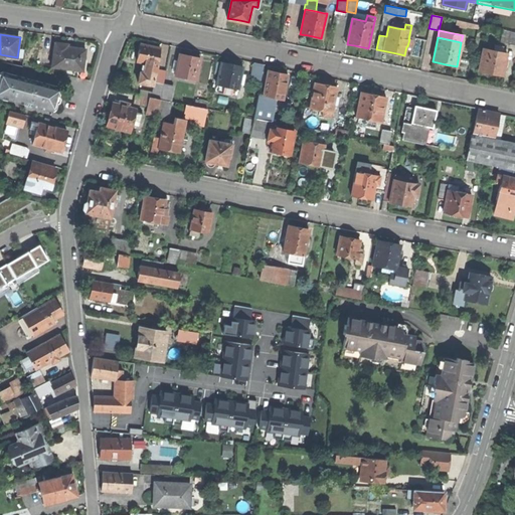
[(83,58),(86,49),(72,47),(72,49),(69,48),(67,48),(67,44),(55,42),(51,66),(79,70),(81,58),(83,58)]
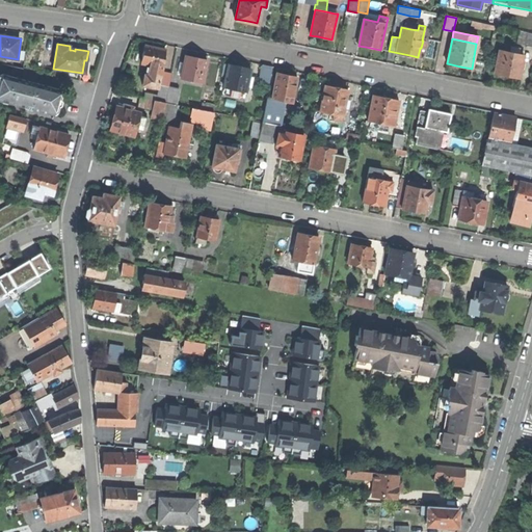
[(151,64),(162,67),(165,50),(145,46),(143,56),(141,63),(151,64)]
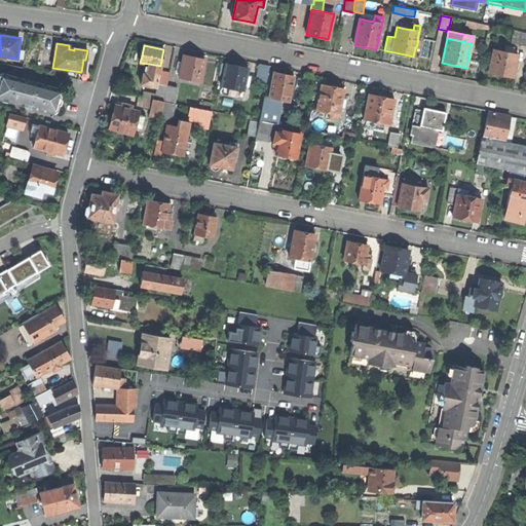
[(514,77),(518,54),(493,49),(489,73),(501,75),(514,77)]
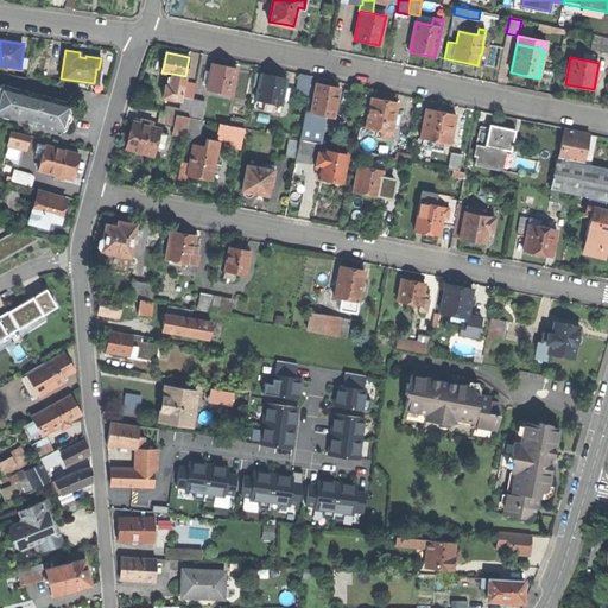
[(213,64),(207,89),(232,94),(236,69),(228,67),(213,64)]
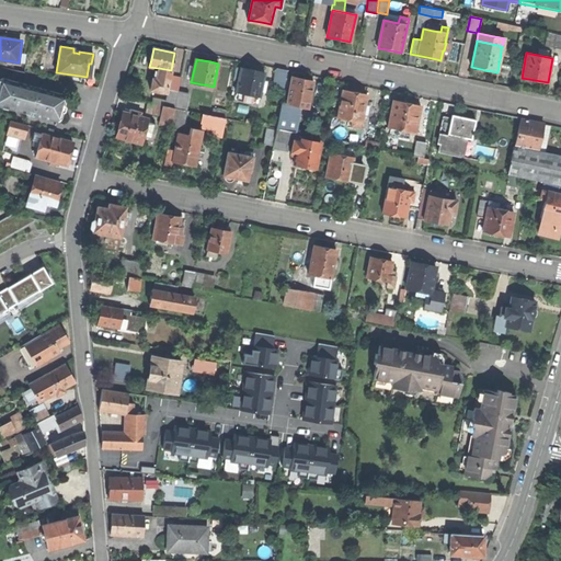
[(256,70),(242,67),(237,91),(260,96),(265,72),(256,70)]
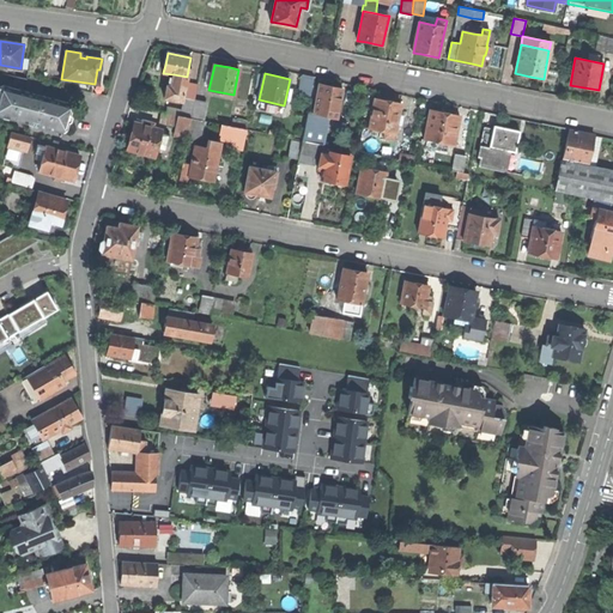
[(186,85),(187,77),(174,74),(171,87),(167,86),(164,97),(182,101),(183,97),(186,85)]
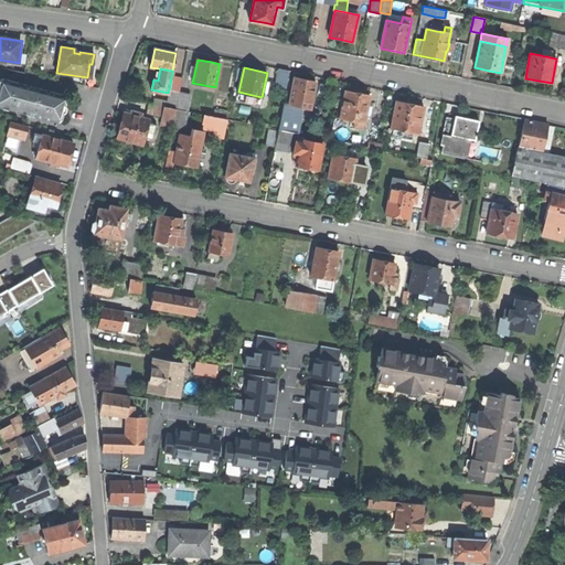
[(290,71),(279,68),(276,85),(287,87),(290,71)]
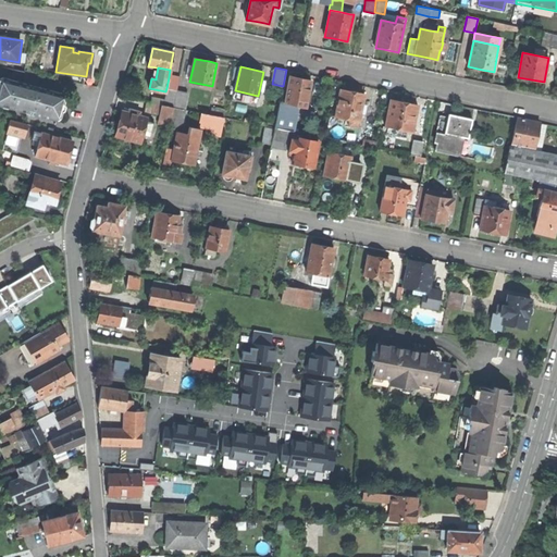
[(281,100),(275,126),(292,130),(295,130),(299,106),(307,107),(312,79),(304,77),(292,75),(286,101),(281,100)]
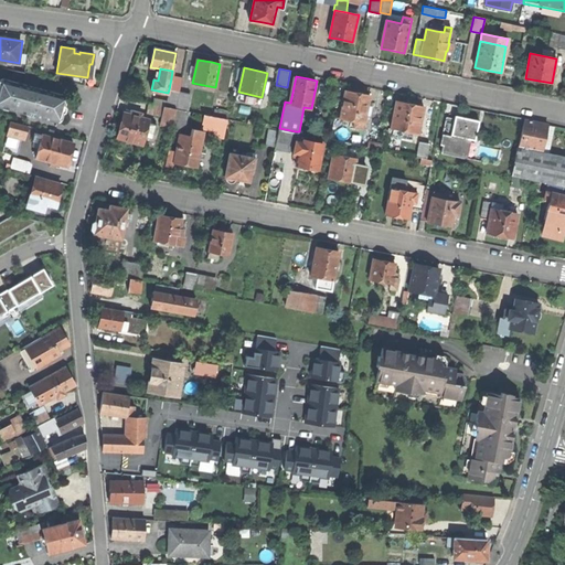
[(182,81),(171,78),(169,89),(170,89),(180,91),(182,81)]
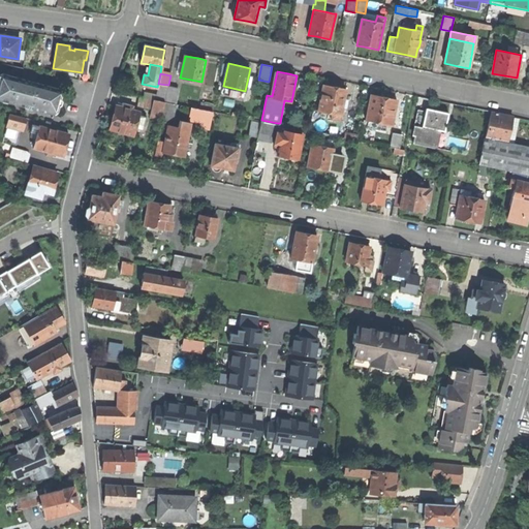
[(60,90),(2,74),(0,83),(0,100),(54,116),(57,102),(60,90)]
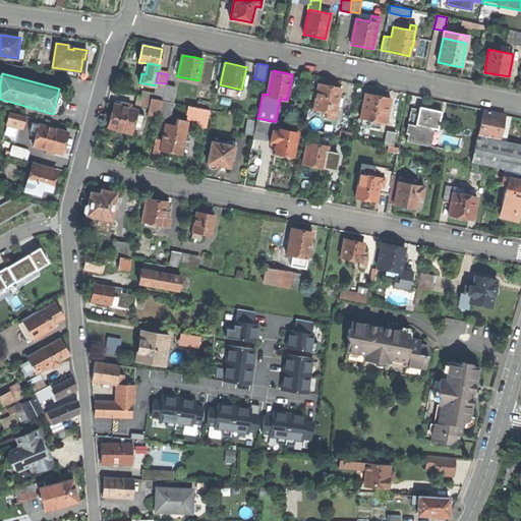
[(155,93),(154,98),(163,100),(166,83),(157,82),(155,93)]
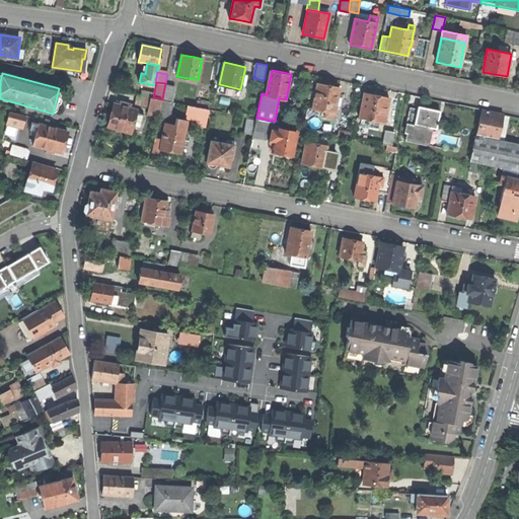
[(327,84),(317,82),(312,107),(325,109),(324,116),(334,117),(335,112),(340,86),(327,84)]
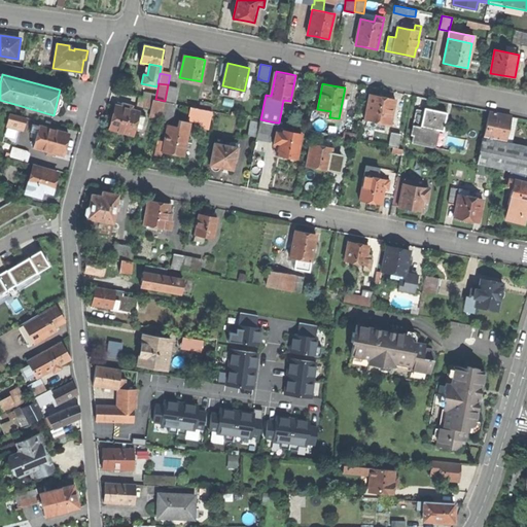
[(178,86),(168,84),(165,101),(173,103),(174,103),(178,86)]
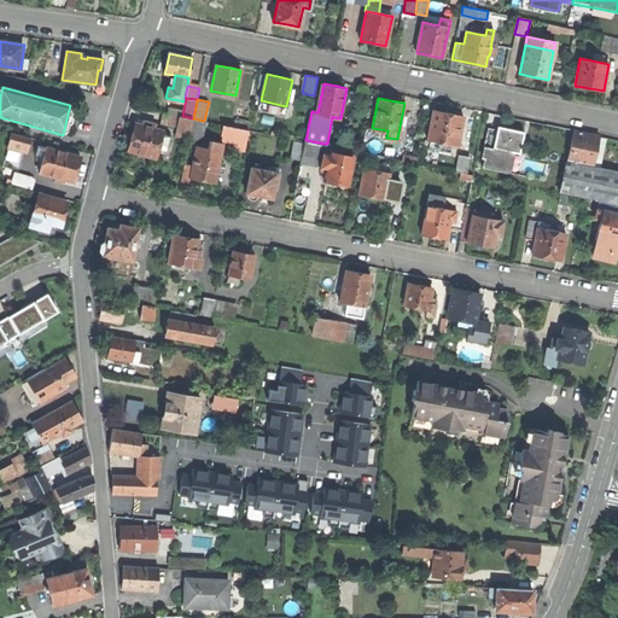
[(435,110),(429,139),(458,145),(464,116),(450,114),(435,110)]
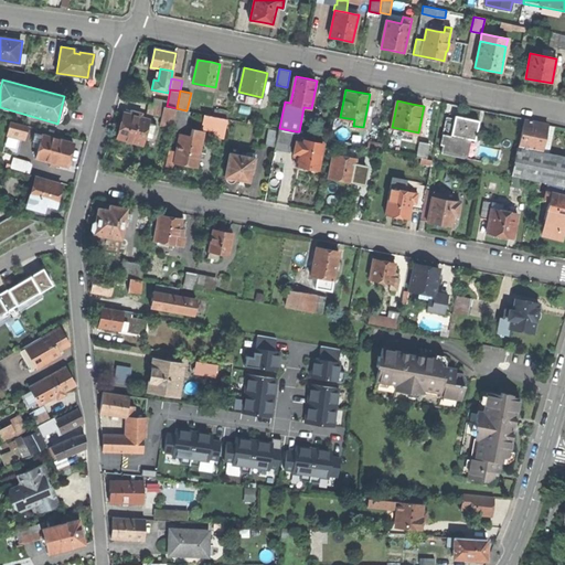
[(162,116),(174,118),(177,108),(167,106),(153,104),(149,103),(147,113),(162,116)]
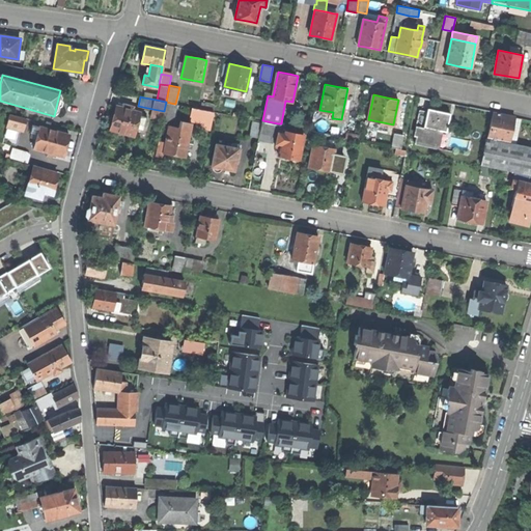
[(162,122),(170,123),(174,104),(166,102),(164,111),(163,118),(162,122)]
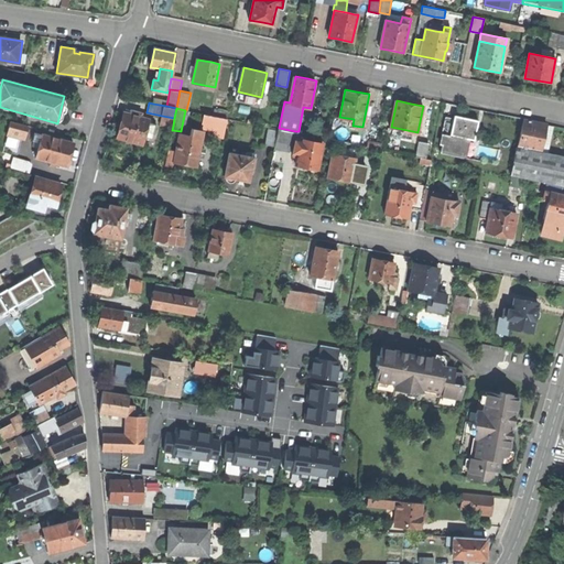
[(141,114),(130,110),(130,115),(123,112),(121,120),(117,138),(142,143),(145,130),(152,132),(154,125),(148,122),(148,119),(140,117),(141,114)]
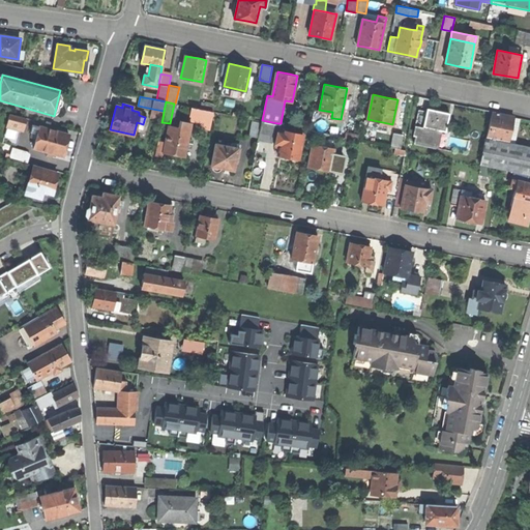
[(214,111),(192,106),(189,117),(195,119),(200,120),(199,125),(210,128),(214,111)]
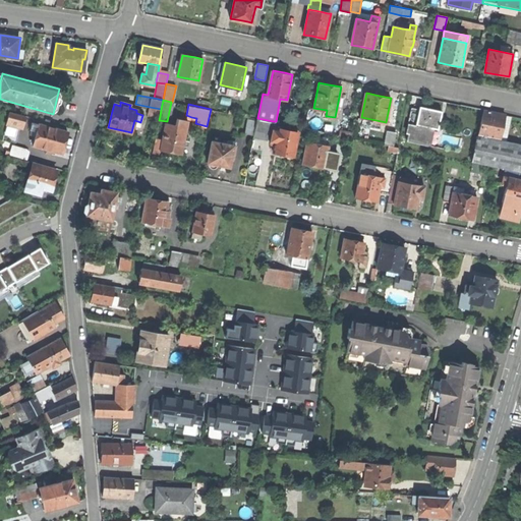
[(160,116),(161,109),(150,107),(148,114),(160,116)]
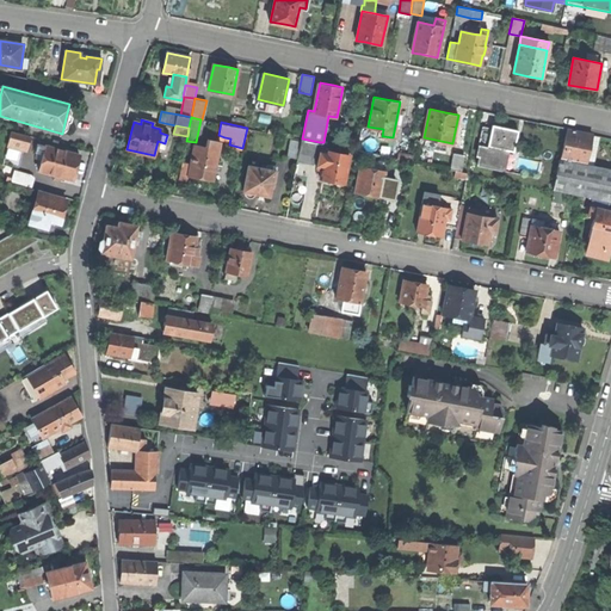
[(487,146),(505,150),(512,152),(517,131),(508,129),(492,125),(492,130),(487,146)]
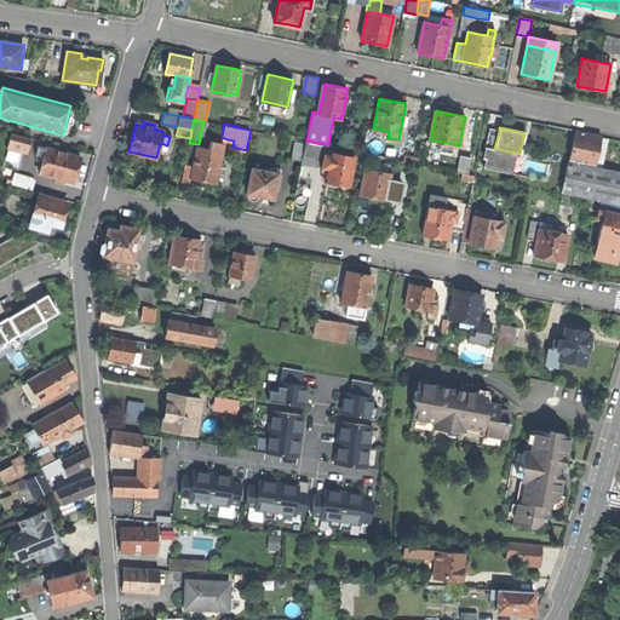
[(484,148),(488,149),(488,148),(494,150),(494,148),(499,132),(489,130),(484,148)]
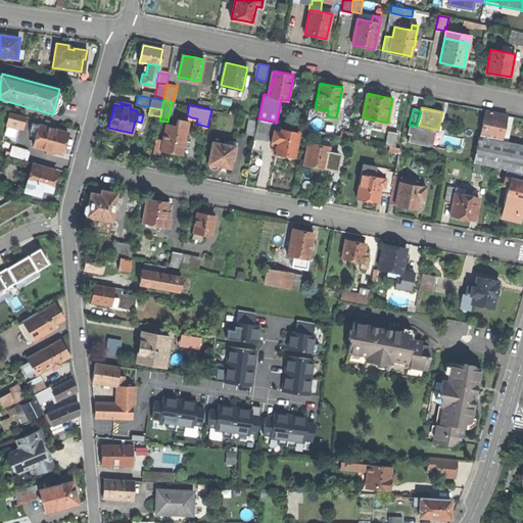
[(486,111),(480,136),(502,141),(507,115),(496,113),(486,111)]
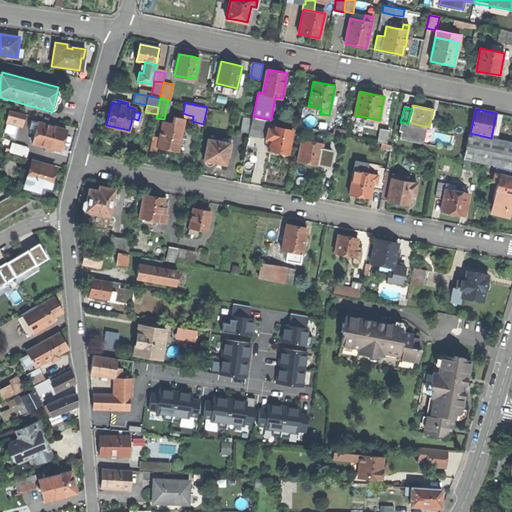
[(22,114),(10,111),(8,118),(20,122),(22,114)]
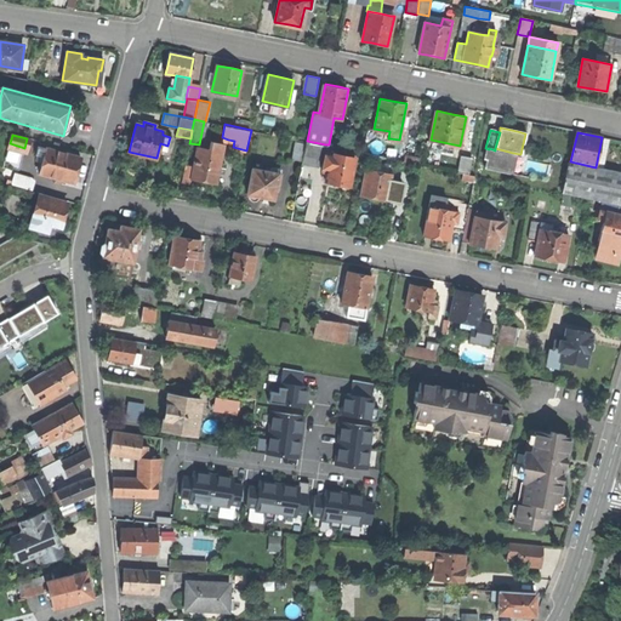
[(208,181),(216,182),(223,143),(210,141),(209,149),(197,148),(194,166),(192,177),(208,181)]
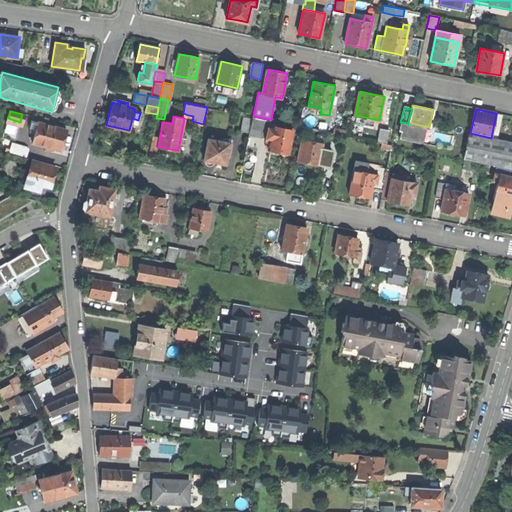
[(249,131),(251,117),(243,116),(240,130),(249,131)]
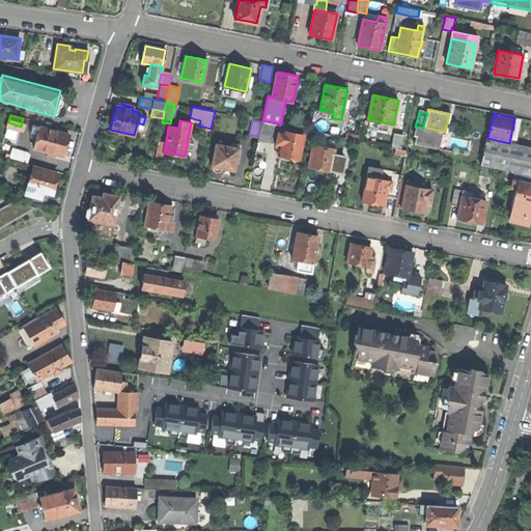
[(274,141),(278,123),(262,120),(259,138),(274,141)]
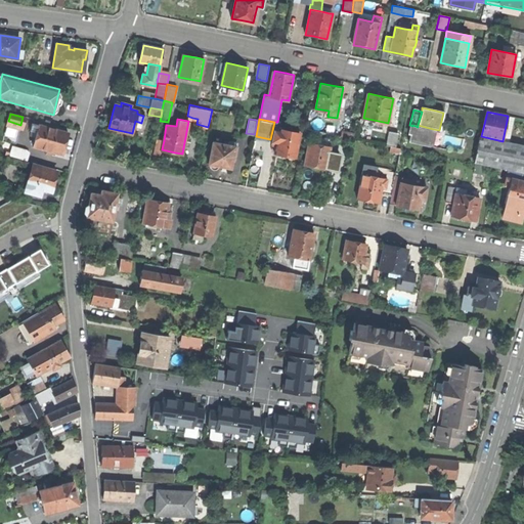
[(68,133),(33,124),(31,131),(37,133),(33,146),(46,149),(45,154),(50,155),(51,151),(62,155),(64,144),(68,133)]
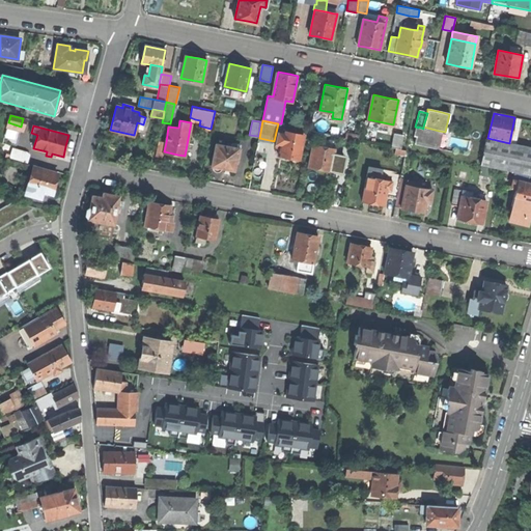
[(439,131),(423,127),(423,129),(418,127),(418,128),(415,143),(435,148),(439,131)]
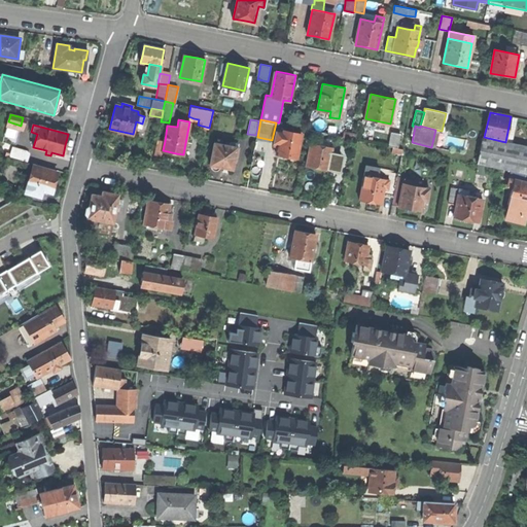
[(302,133),(281,129),(281,130),(277,129),(274,143),(278,144),(276,153),(284,155),(297,157),(302,133)]
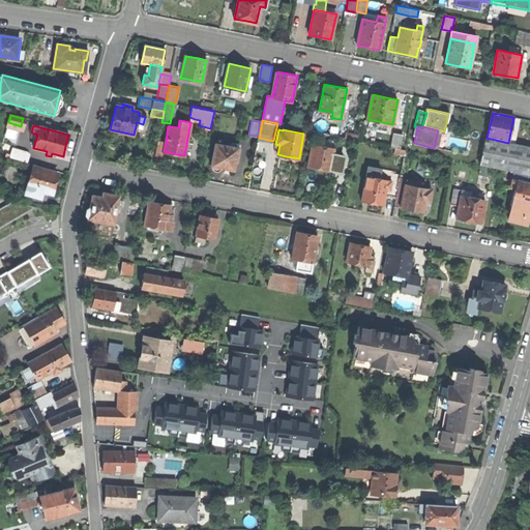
[(323,168),(330,169),(334,148),(316,144),(318,131),(311,129),(307,142),(314,144),(310,165),(323,168)]
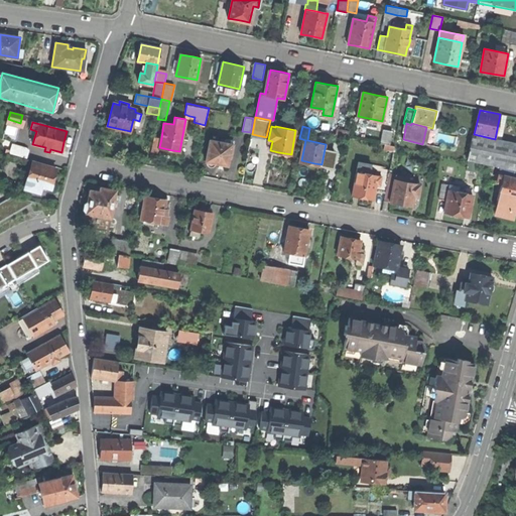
[(392,130),(383,129),(381,142),(385,143),(389,144),(392,130)]
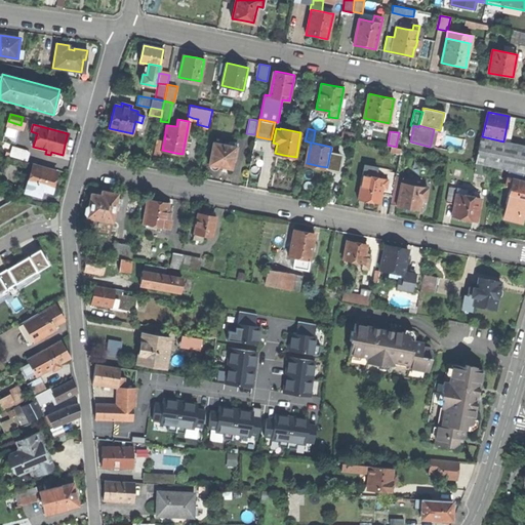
[(524,146),(503,142),(482,136),(481,136),(475,162),(509,170),(523,173),(524,173),(524,146)]
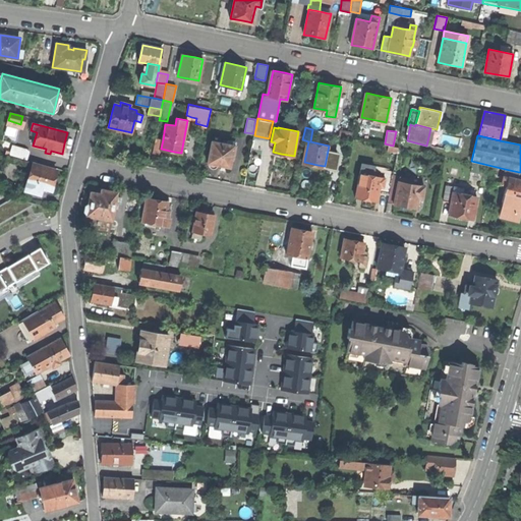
[(160,155),(161,149),(163,139),(156,138),(153,154),(160,155)]
